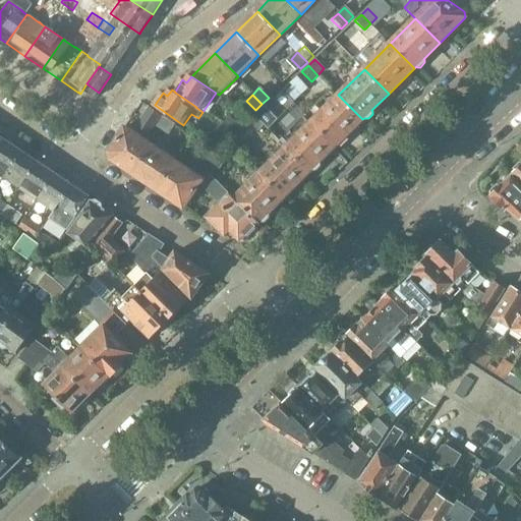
[(338,95),(312,121),(337,146),(362,119),(338,95)]
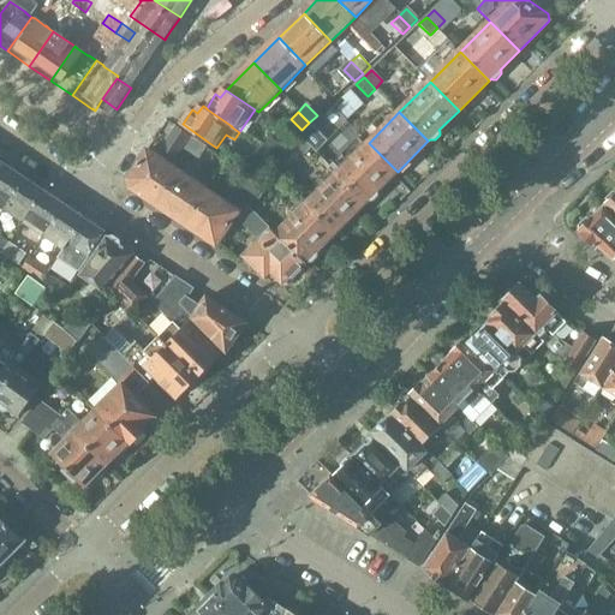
[(198,143),(175,127),(162,148),(184,163),(190,154),(198,143)]
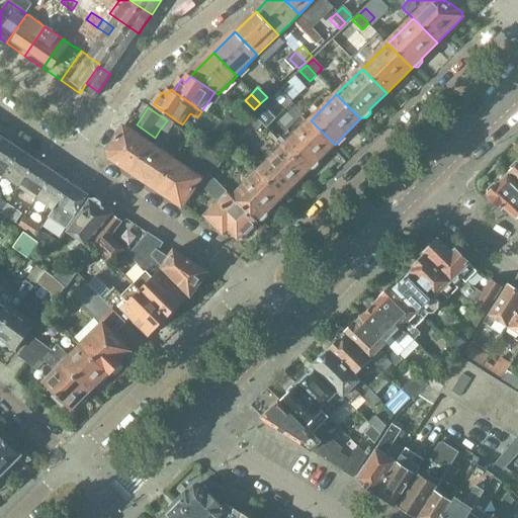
[(254,115),(263,124),(269,118),(260,109),(254,115)]
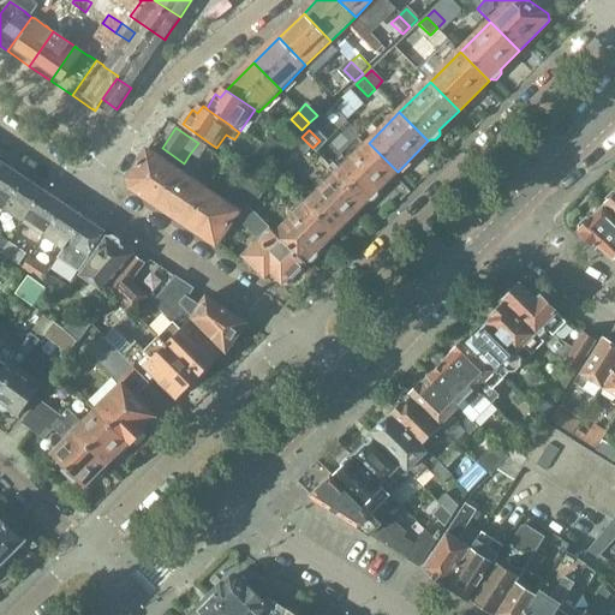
[(266,144),(276,156),(284,149),(273,137),(266,144)]
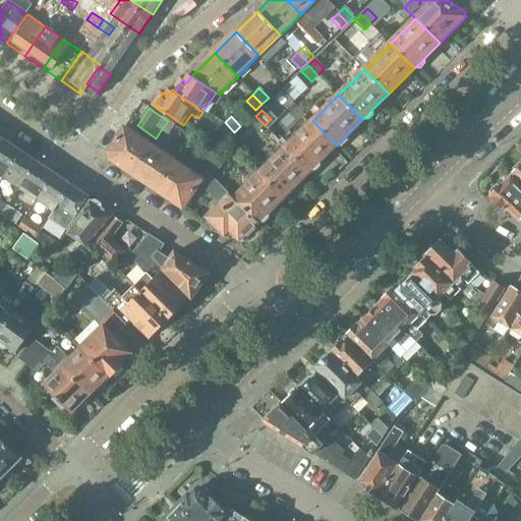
[(265,125),(255,116),(248,122),(258,131),(265,125)]
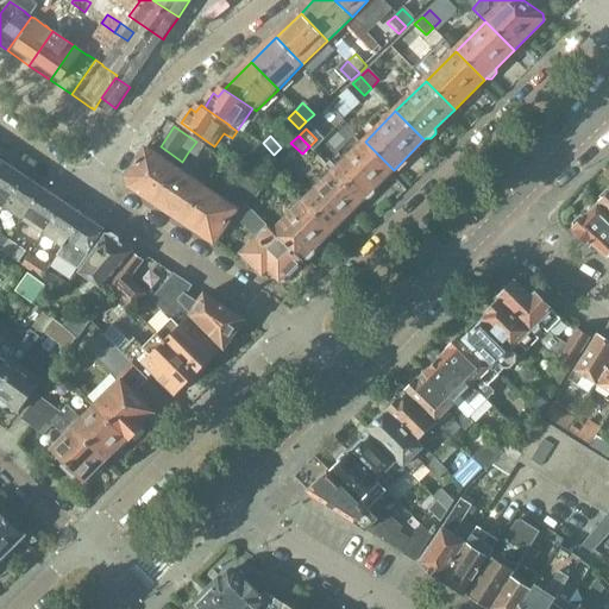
[(205,146),(196,142),(188,152),(198,158),(205,146)]
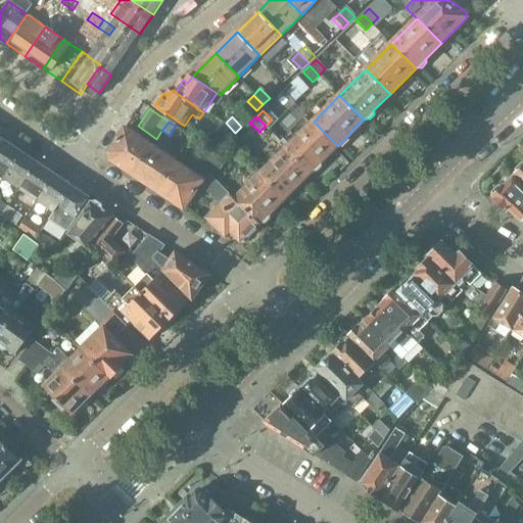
[(314,122),(287,147),(312,172),(314,171),(315,171),(318,171),(322,167),(322,163),(321,162),(338,146),(314,122)]
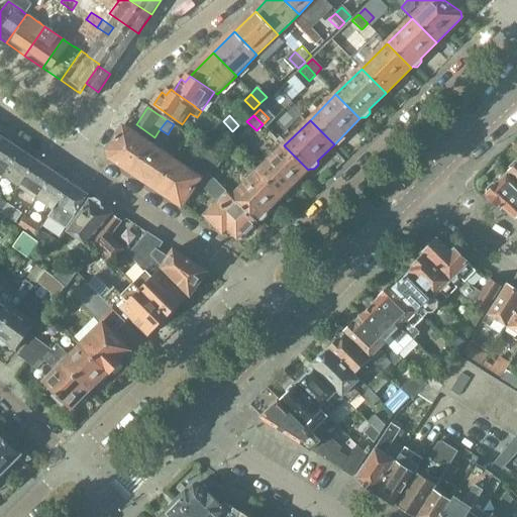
[(232,131),(223,121),(216,127),(226,137),(232,131)]
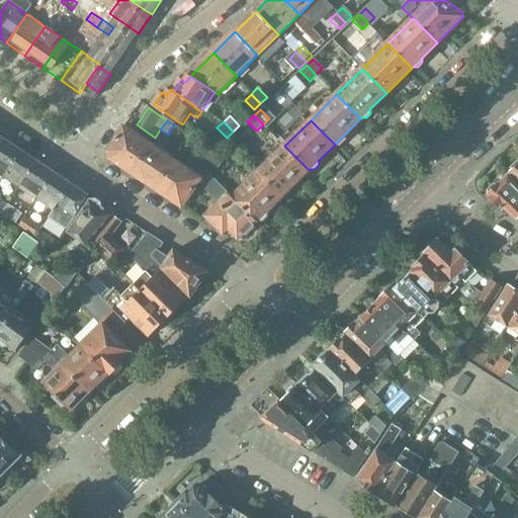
[(235,134),(240,140),(250,130),(245,124),(235,134)]
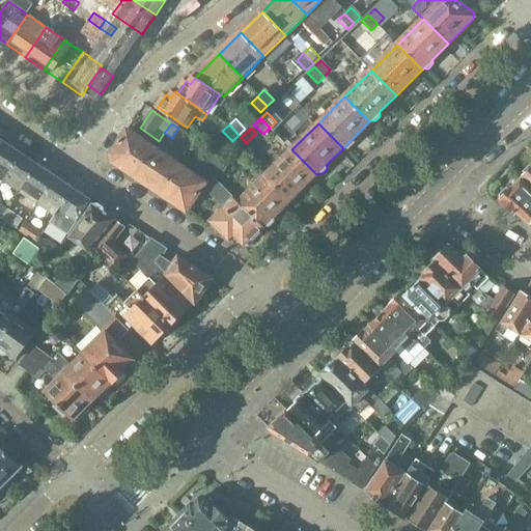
[(112,162),(135,177),(155,148),(129,130),(111,156),(112,162)]
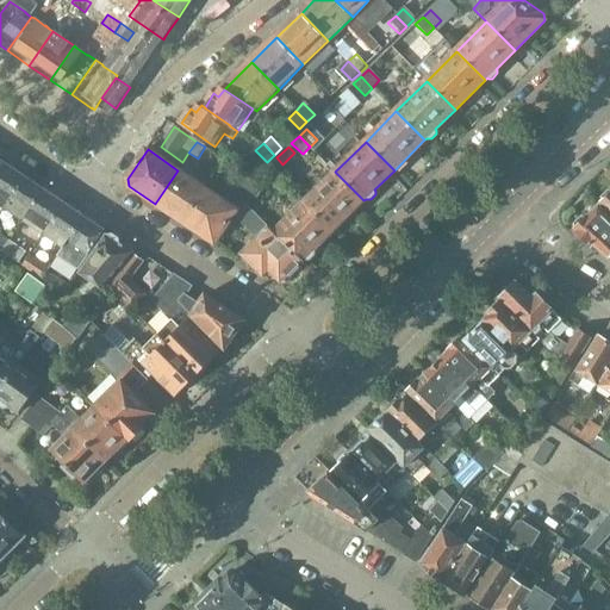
[(5,163),(0,170),(0,195),(8,201),(25,176),(17,172),(16,169),(10,165),(7,165),(5,163)]
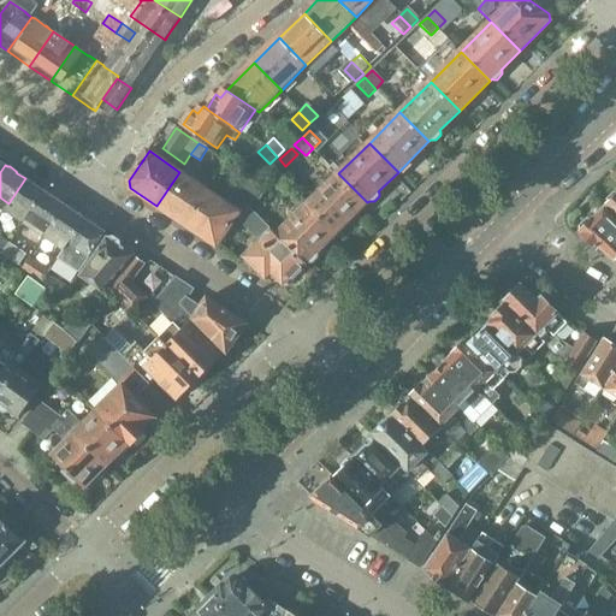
[(157,206),(185,226),(209,191),(179,172),(157,206)]
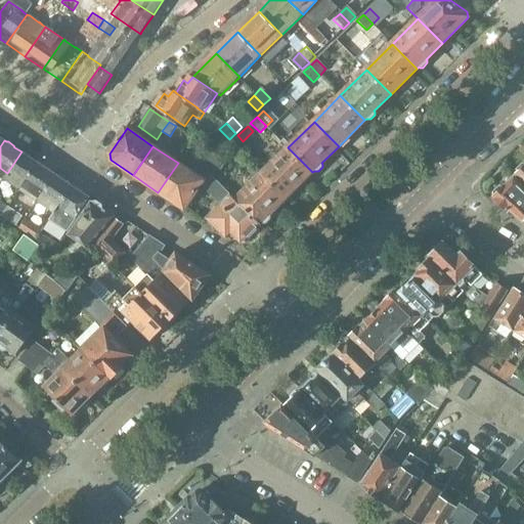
[(262,174),(287,199),(312,172),(288,147),(262,174)]
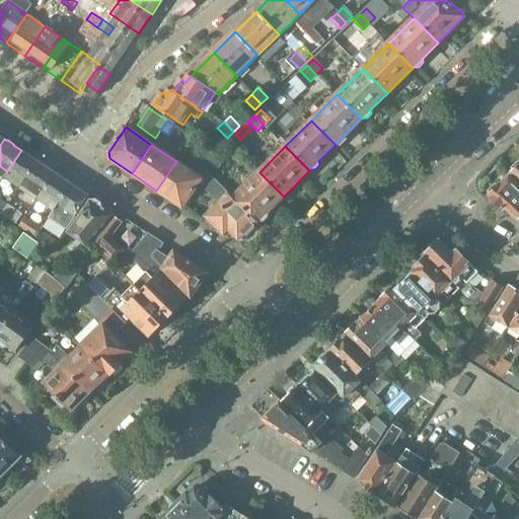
[(21,150),(7,171),(24,182),(39,162),(30,157),(29,155),(24,151),(22,151),(21,150)]
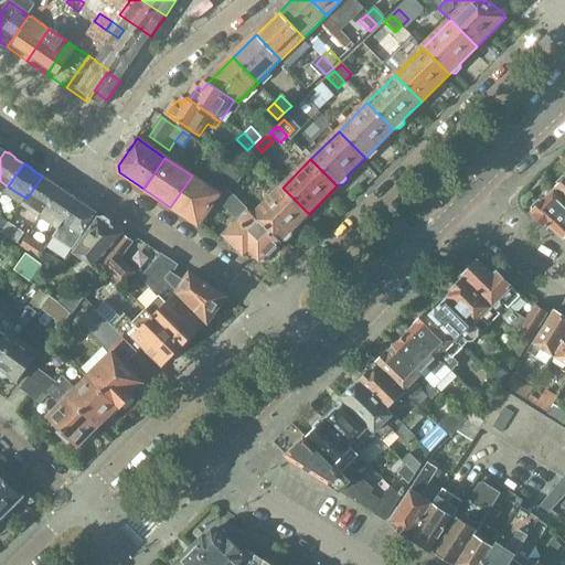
[(223,174),(231,180),(238,168),(231,163),(223,174)]
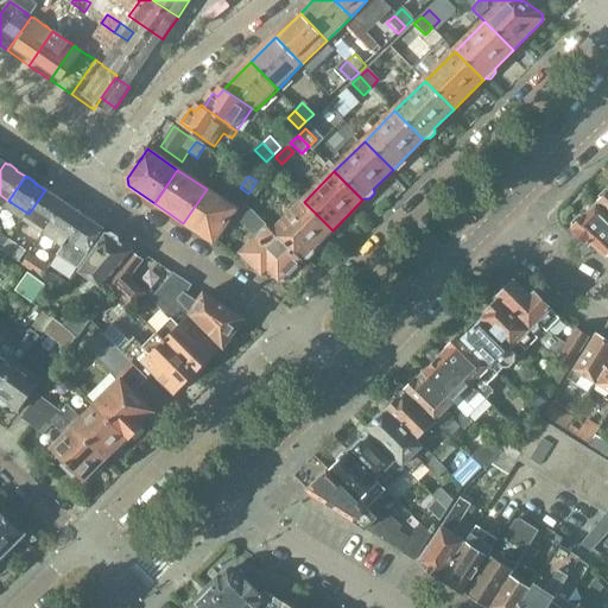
[(248,194),(257,200),(265,187),(257,181),(248,194)]
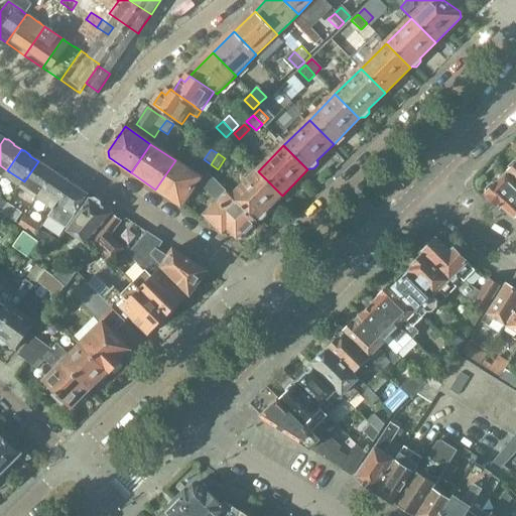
[(155,189),(181,207),(201,178),(175,160),(155,189)]
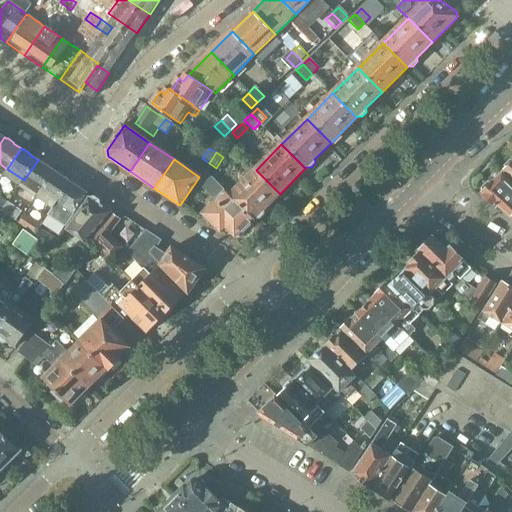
[(39,160),(38,160),(24,180),(40,191),(54,171),(47,166),(46,164),(41,161),(39,160)]
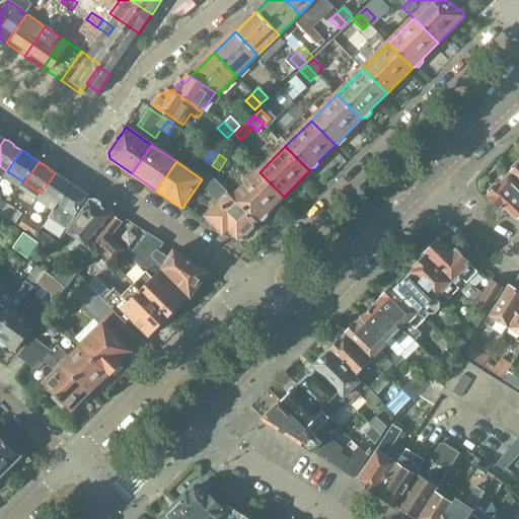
[(257,223),(233,199),(207,172),(200,182),(219,203),(205,217),(206,218),(210,223),(215,227),(224,236),(229,230),(238,239),(242,236),(243,237),(244,236),(246,238),(256,227),(254,226),(257,223)]
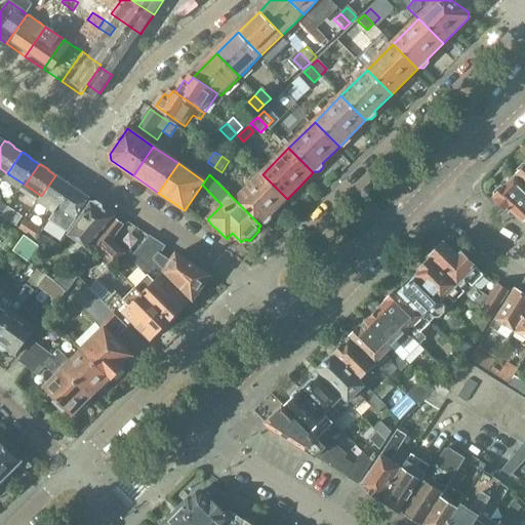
[(263,174),(236,201),(260,226),(263,223),(264,224),(267,224),(271,219),(271,216),(270,215),(287,199),(263,174)]
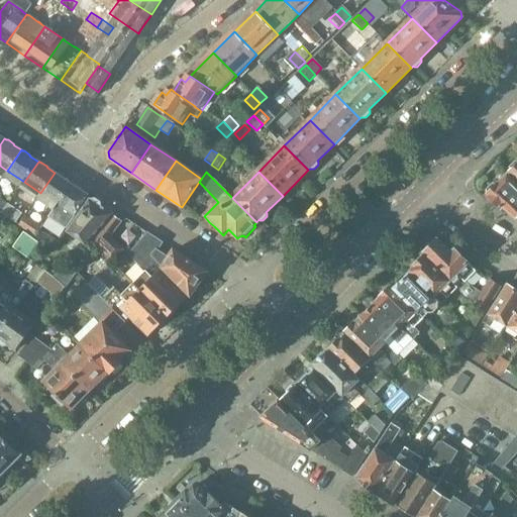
[(56,174),(55,173),(40,193),(33,205),(49,216),(58,205),(72,184),(65,179),(64,177),(59,174),(56,174)]
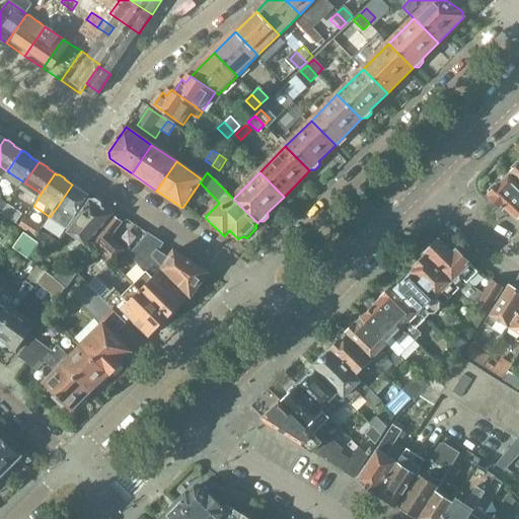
[(490,196),(503,210),(505,208),(517,220),(518,218),(518,181),(511,174),(500,186),(496,186),(490,191),(490,196)]
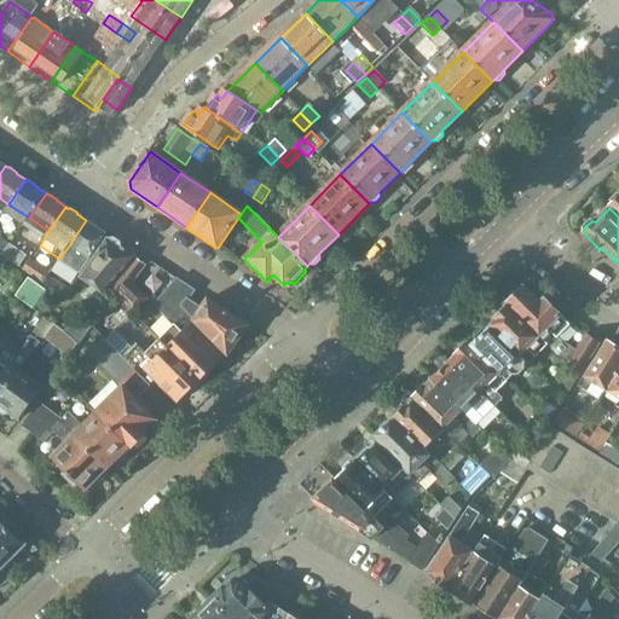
[(87,221),(86,220),(69,246),(90,259),(106,233),(97,227),(96,225),(90,221),(87,221)]
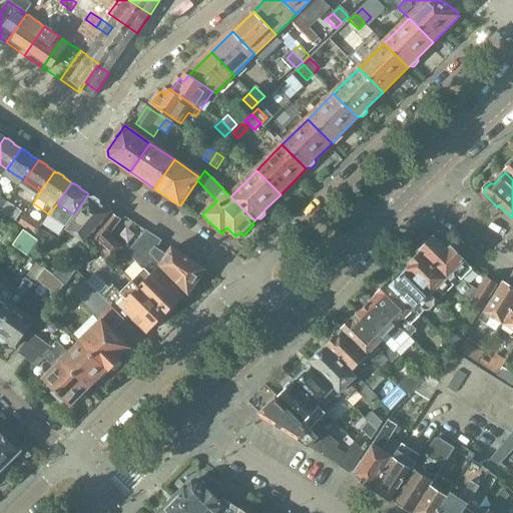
[(90,197),(89,197),(67,229),(86,242),(89,239),(111,213),(112,212),(101,205),(100,200),(95,196),(90,197)]
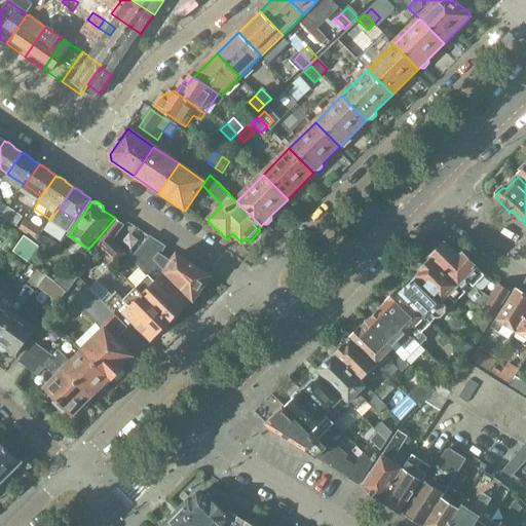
[(124,226),(114,219),(91,246),(113,267),(126,254),(113,241),(124,226)]
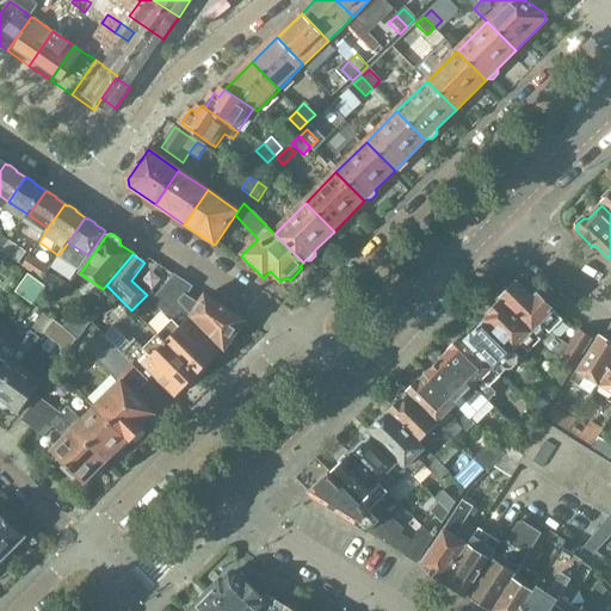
[(14,292),(31,304),(44,287),(28,275),(14,292)]
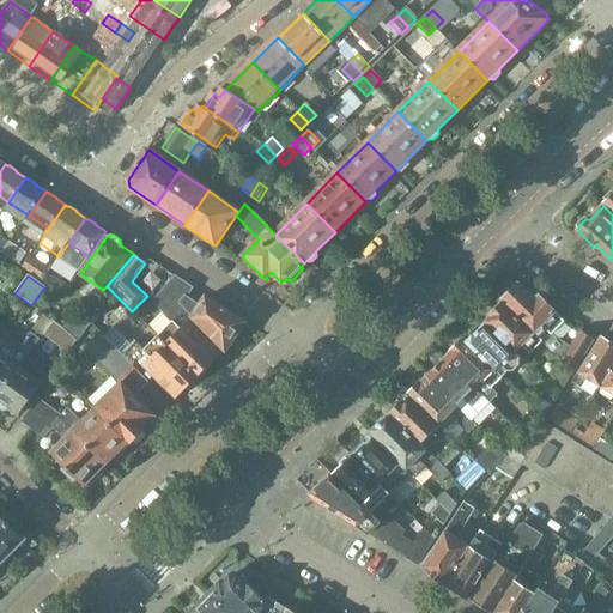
[(175,277),(152,302),(161,310),(173,297),(206,331),(225,350),(244,322),(229,313),(229,311),(223,308),(222,308),(206,298),(200,307),(187,297),(193,289),(175,277)]
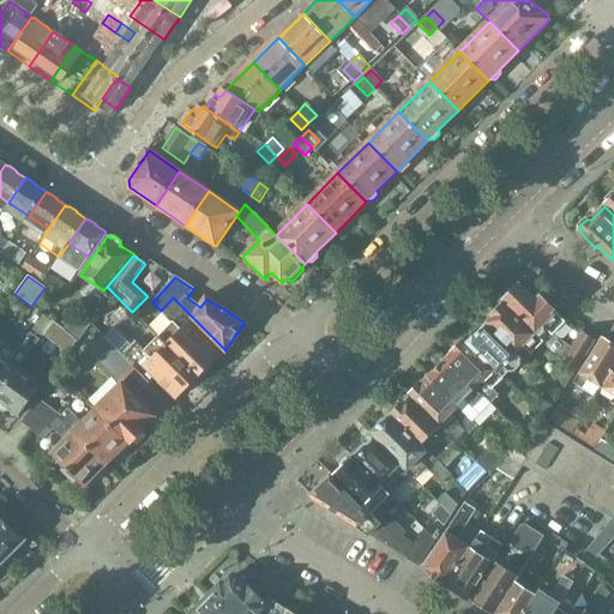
[(503,302),(504,302),(548,347),(547,348),(563,363),(572,348),(557,338),(553,336),(565,324),(541,300),(536,300),(536,301),(523,288),(518,288),(503,302)]
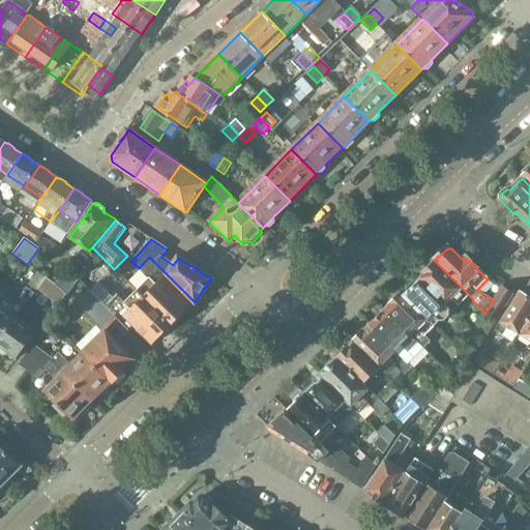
[(178,286),(149,257),(139,268),(149,278),(137,291),(172,326),(190,306),(174,290),(178,286)]
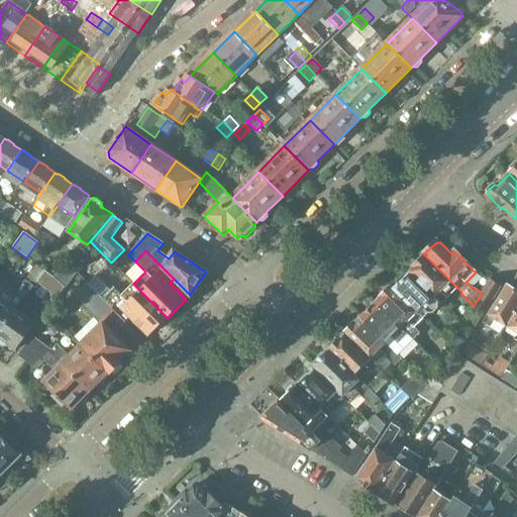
[(424,254),(415,264),(414,268),(409,273),(439,303),(441,305),(457,289),(461,292),(424,254)]
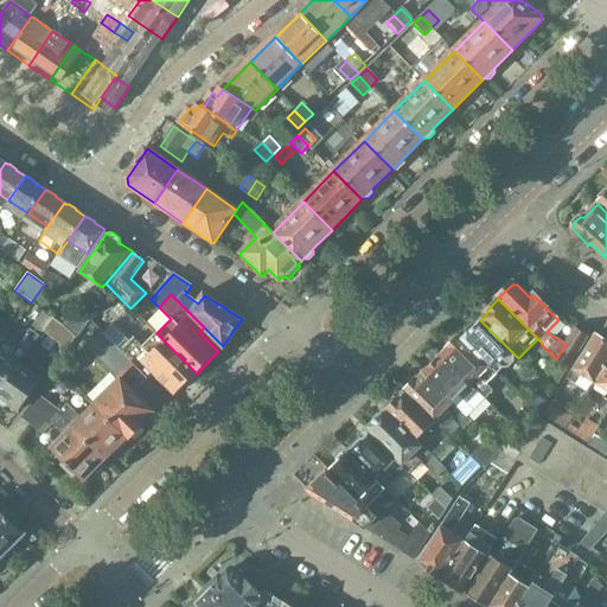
[(77,338),(90,320),(81,311),(63,325),(70,331),(76,338),(77,338)]
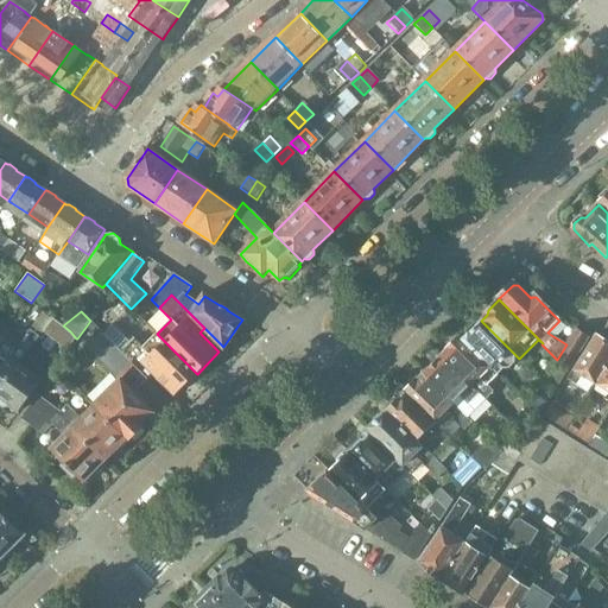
[(517,356),(481,321),(481,322),(476,322),(470,328),(470,333),(463,340),(498,375),(505,368),(510,368),(515,362),(517,356)]
